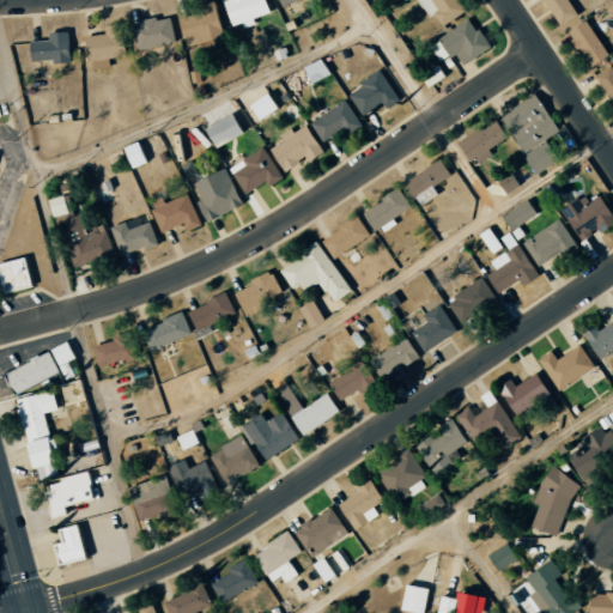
[(253,19),(269,13),(265,0),(223,0),(234,29),(254,22),(253,19)]
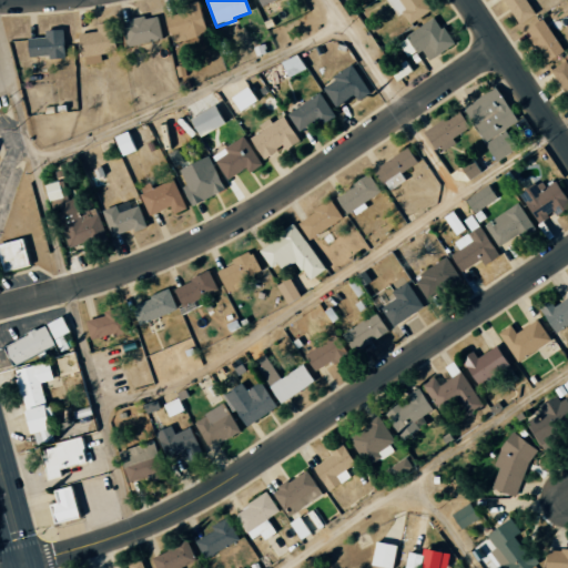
[(386,0),(398,16),(402,13),(411,24),(433,9),(426,0),(386,0)]
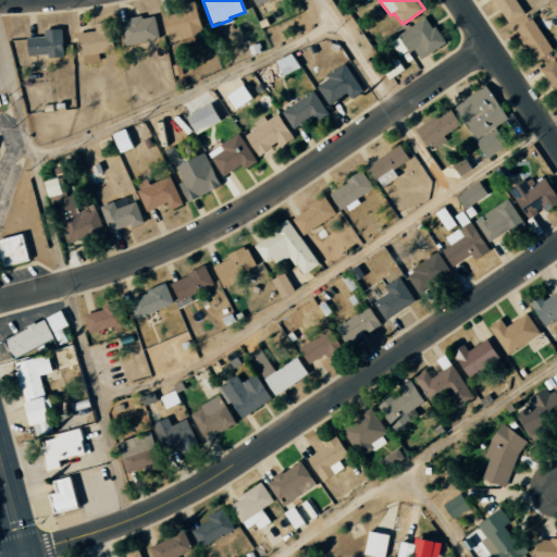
[(523,14),(514,0),(492,0),(507,24),(523,14)]
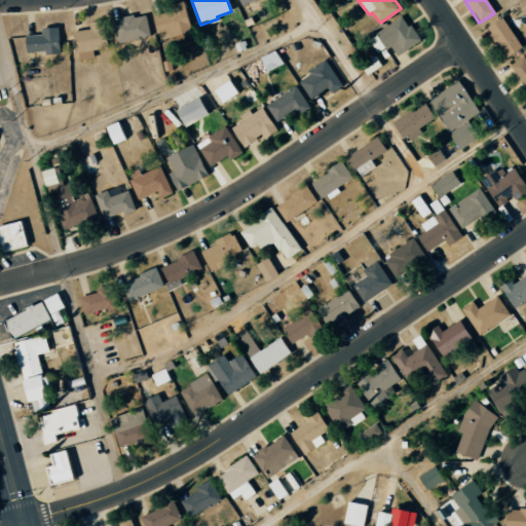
[(171,12),(153,15),(158,39),(191,33),(185,1),(168,4),(171,12)]
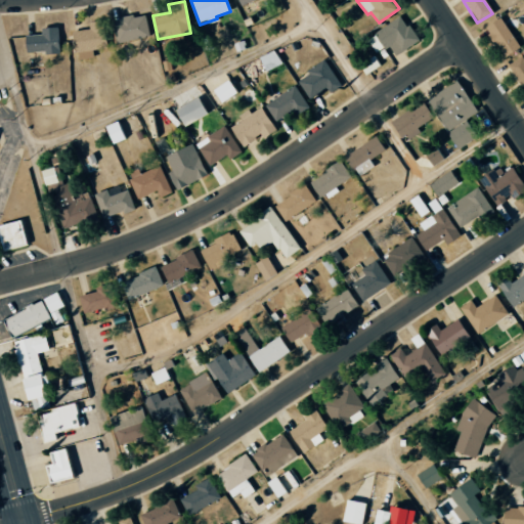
[(112,22),(118,44),(150,35),(144,12),(112,22)]
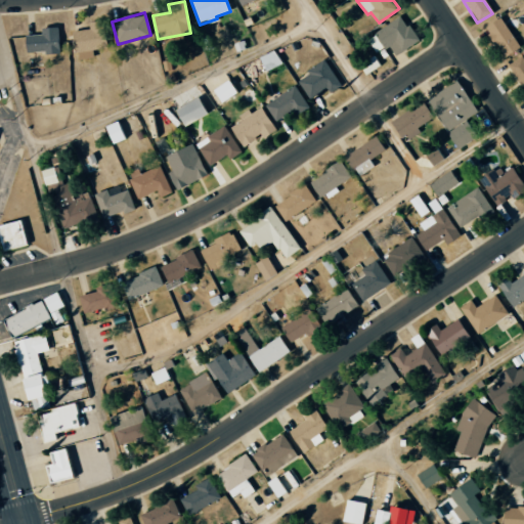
[(418,42),(402,16),(375,33),(385,49),(390,46),(395,55),(418,42)]
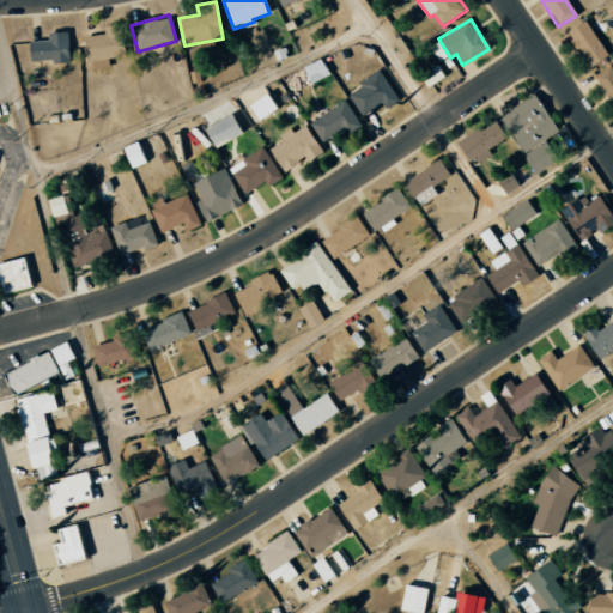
[(607,55),(584,20),(566,32),(589,67),(607,55)]
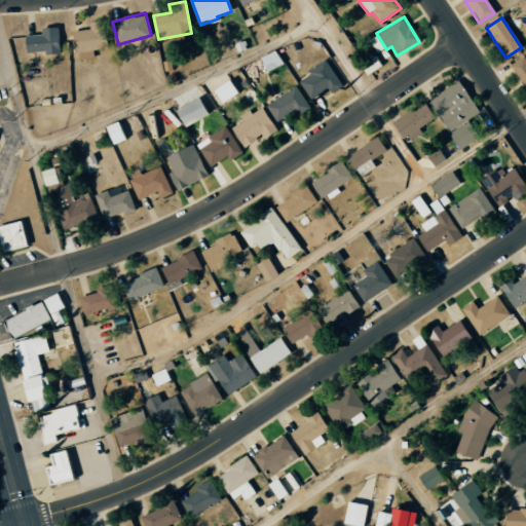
[(94,59),(92,50),(107,48),(104,21),(88,23),(89,29),(73,31),(76,61),(94,59)]
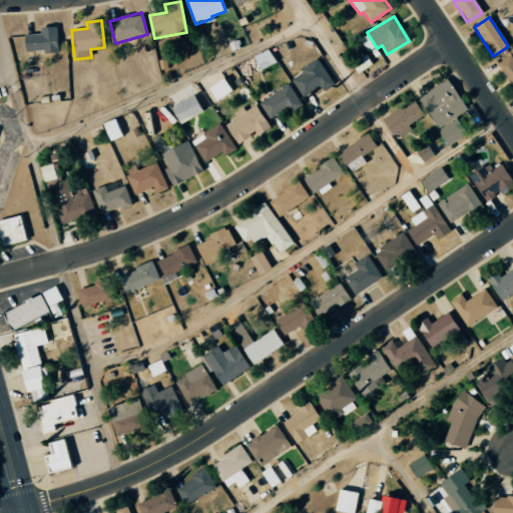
[(40,34),(23,34),(24,52),(57,51),(57,27),(39,27),(40,34)]
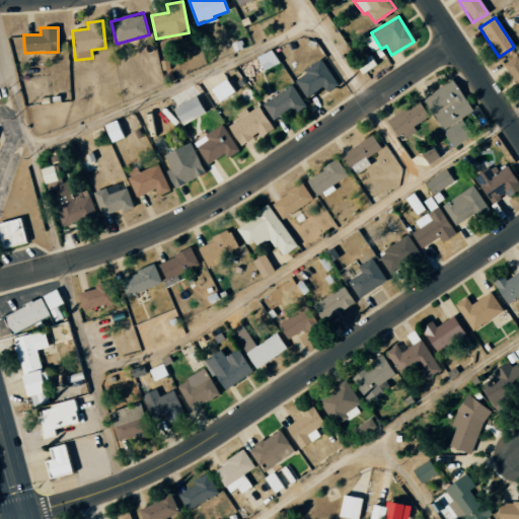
[(255,55),(262,70),(277,64),(272,50),(255,55)]
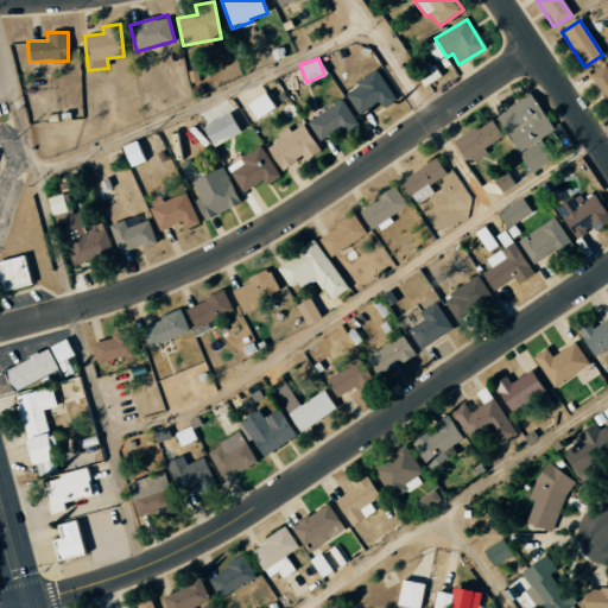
[(588,75),(607,106),(607,69),(606,64),(588,75)]
